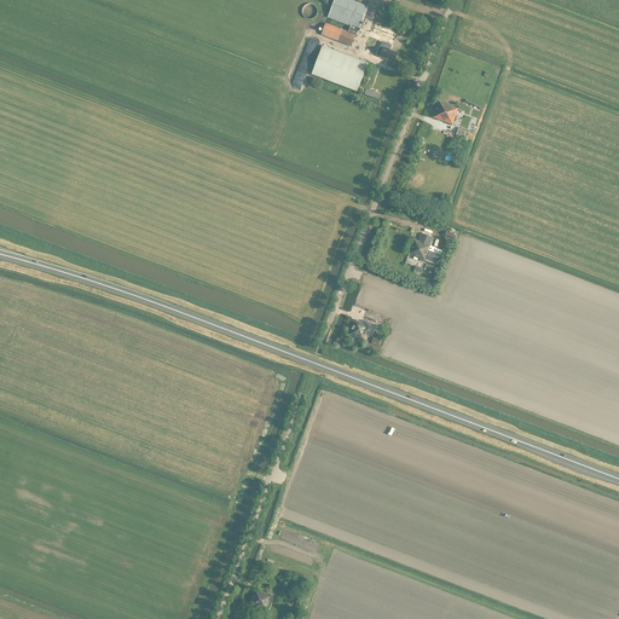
[(348,32),(325,23),(322,34),(352,46),(356,35),(357,35),(369,6),(353,0),(334,0),(328,17),(351,27),(348,32)]
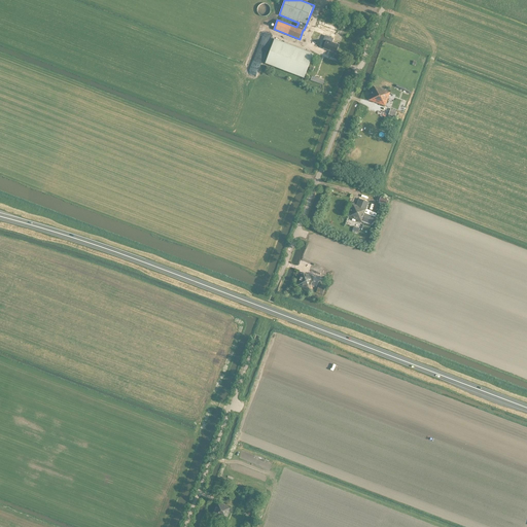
[(271,10),(271,7),(270,6),(270,5),(269,5),(267,4),(265,3),(262,4),(261,4),(260,5),(258,6),(258,7),(258,8),(257,10),(258,11),(258,12),(259,14),(260,15),(261,16),(264,16),(266,16),(267,16),(269,15),(270,14),(271,12),(271,11),(271,10)]
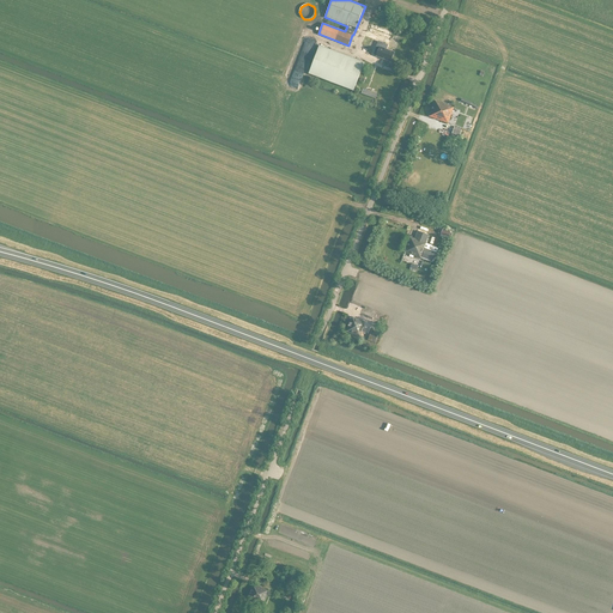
[(378,41),(376,48),(380,49),(376,56),(390,61),(394,53),(387,49),(388,46),(378,41)]
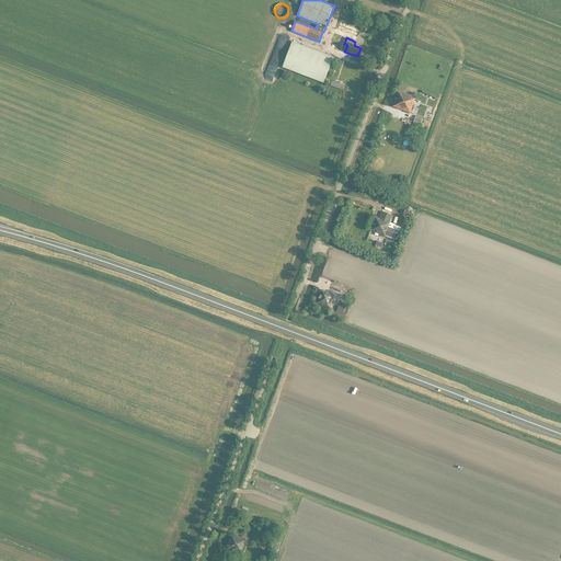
[(292,42),(283,67),(323,83),(333,57),(292,42)]
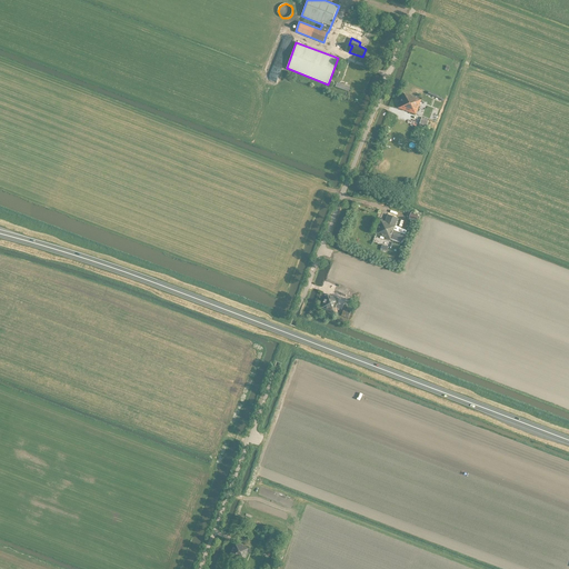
[(405,93),(398,108),(416,115),(421,100),(405,93)]
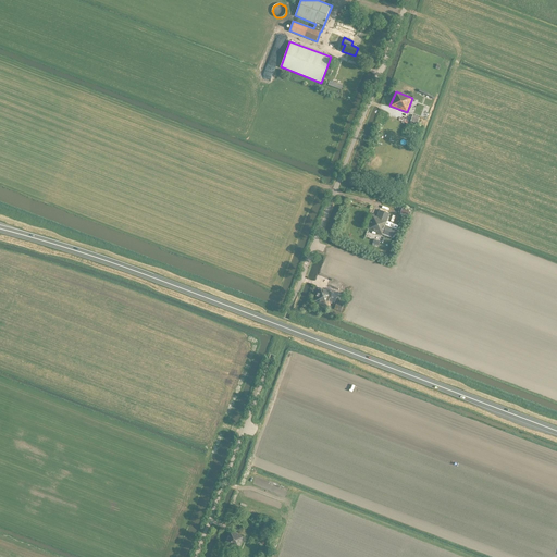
[(418,124),(420,118),(413,115),(410,121),(418,124)]
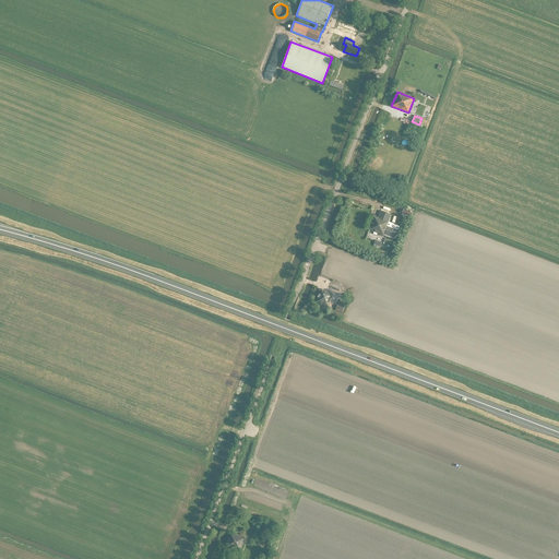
[(378,218),(375,216),(369,230),(383,236),(384,235),(394,239),(397,230),(387,226),(391,215),(381,211),(378,218)]
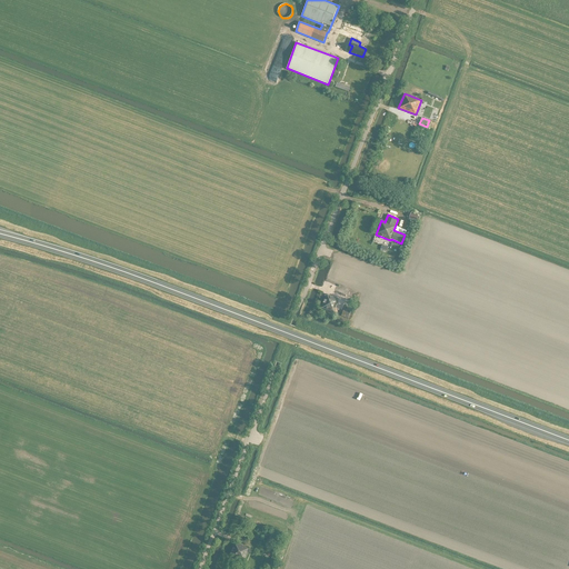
[(321,308),(326,310),(333,313),(338,303),(337,303),(339,299),(327,295),(321,308)]
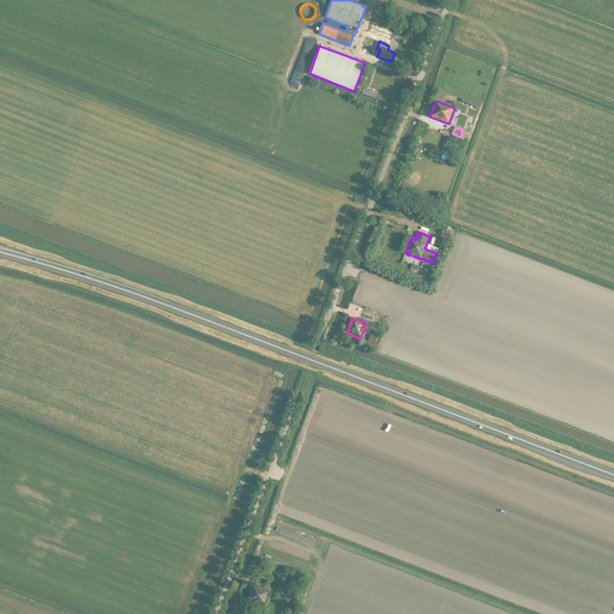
[(379,333),(372,331),(368,341),(375,343),(379,333)]
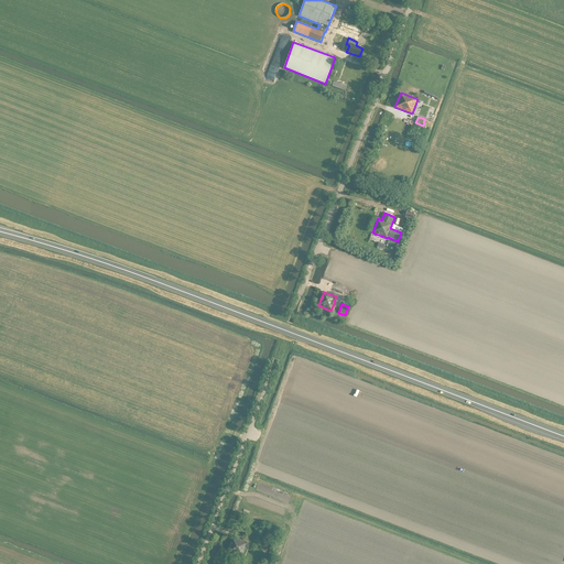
[(232,538),(228,551),(238,554),(237,555),(241,557),(246,548),(245,546),(246,543),(232,538)]
